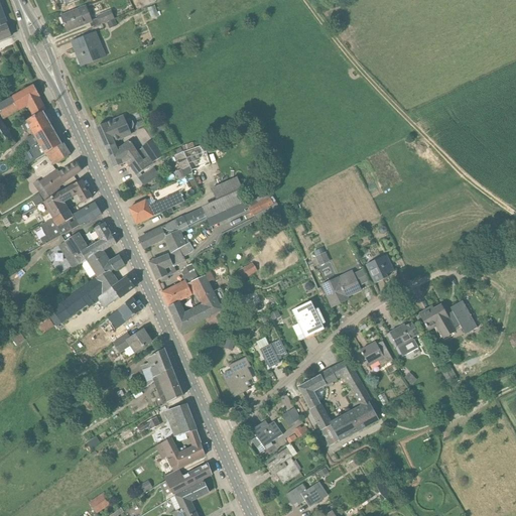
[(67,31),(92,22),(86,7),(62,16),(66,24),(63,24),(67,31)]
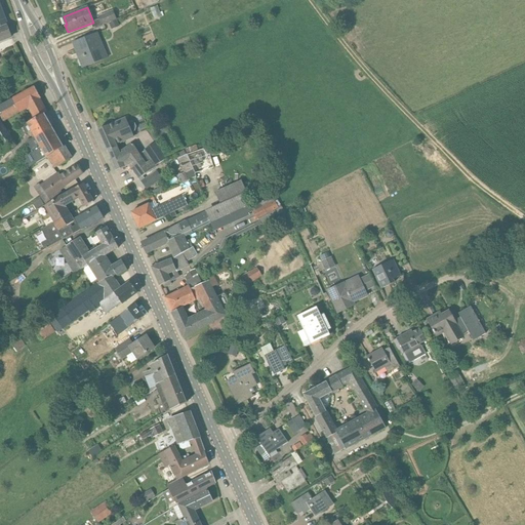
[(113,11),(99,16),(103,24),(116,18),(113,11)]
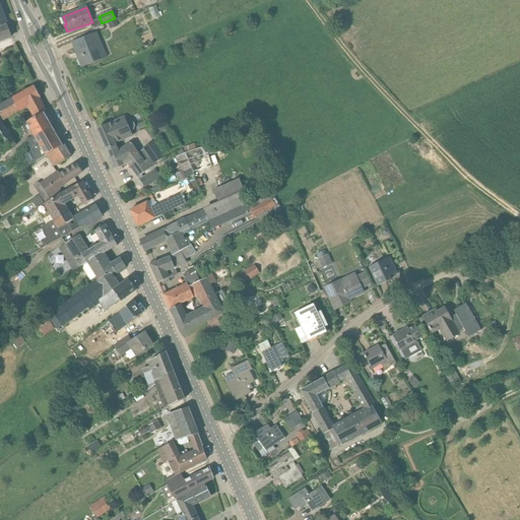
[(118,26),(115,20),(108,23),(111,29),(118,26)]
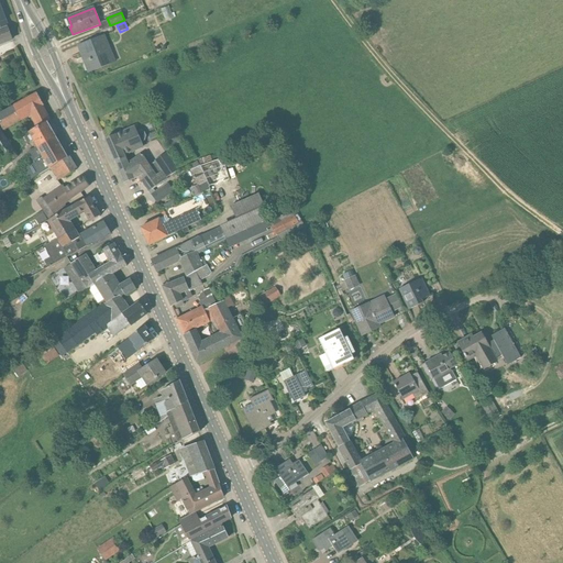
[(0,44),(12,40),(8,28),(0,30),(0,44)]
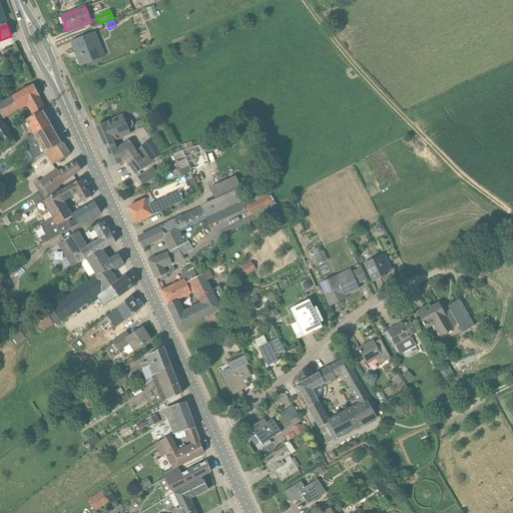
[(80,66),(89,63),(105,57),(95,33),(71,42),(80,66)]
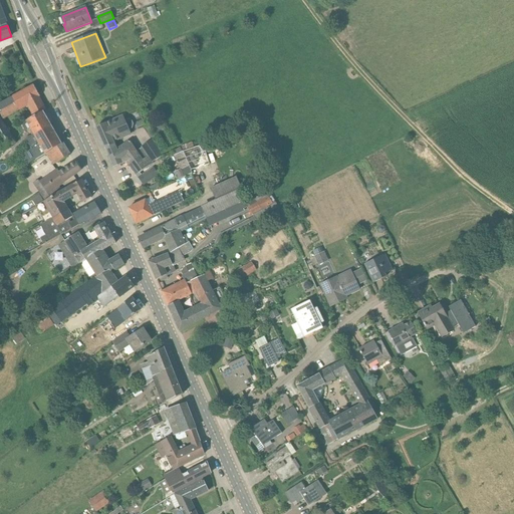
[(34,116),(42,112),(45,110),(38,97),(40,96),(34,86),(0,104),(0,114),(2,117),(27,103),(34,116)]
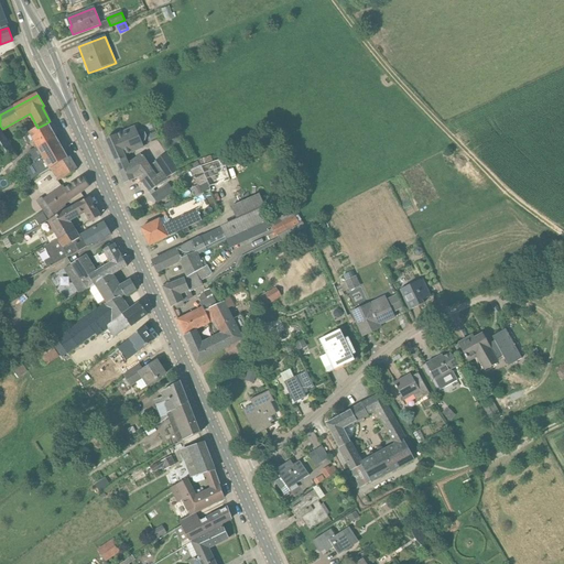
[(34,141),(40,148),(56,139),(46,123),(38,128),(21,138),(24,145),(34,141)]
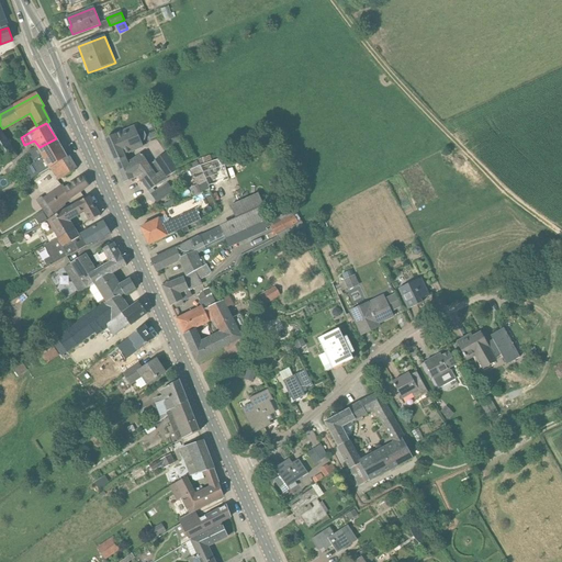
[(144,147),(142,142),(145,141),(146,136),(144,132),(139,130),(136,132),(134,126),(105,139),(120,171),(128,165),(124,156),(144,147)]
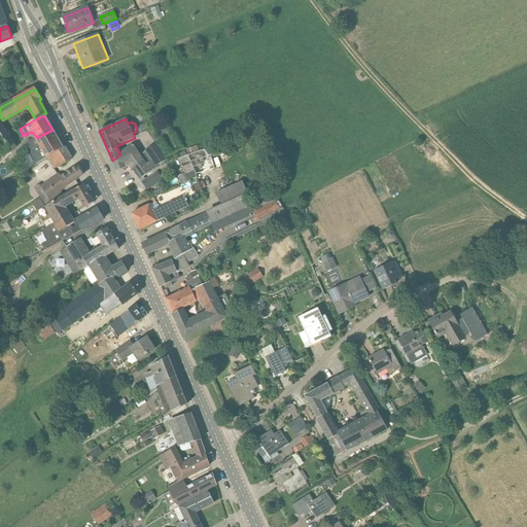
[(0,140),(5,150),(14,145),(0,120),(0,140)]
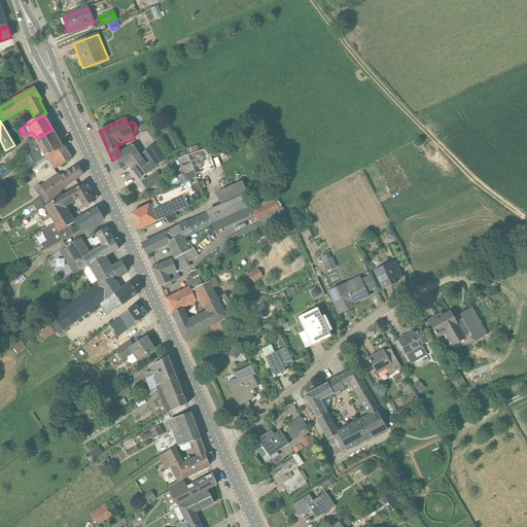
[(37,138),(29,141),(25,143),(14,152),(18,154),(27,147),(28,147),(33,152),(30,154),(36,164),(47,156),(48,157),(63,148),(53,130),(37,138)]
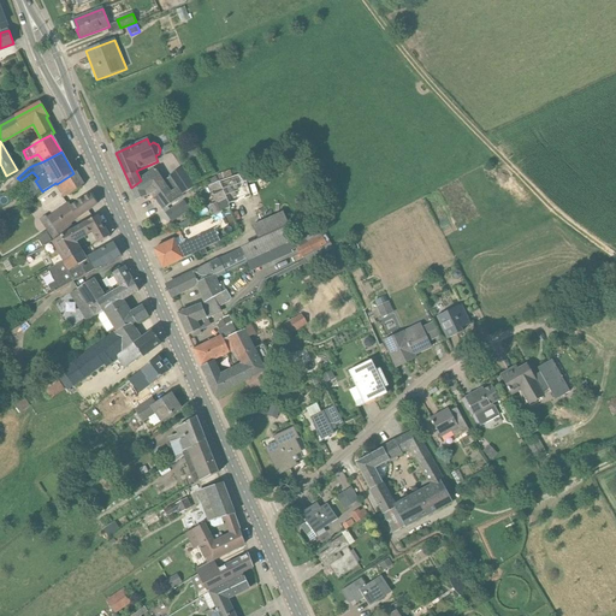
[(291,158),(298,173),(307,170),(303,160),(300,154),(291,158)]
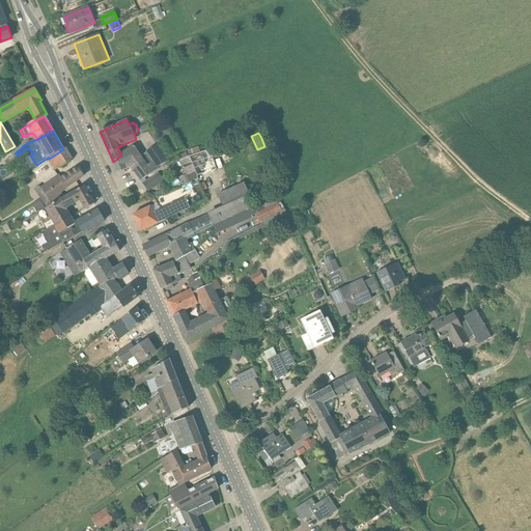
[(159,167),(158,166),(168,160),(158,145),(141,157),(140,157),(146,166),(152,162),(157,168),(159,167)]
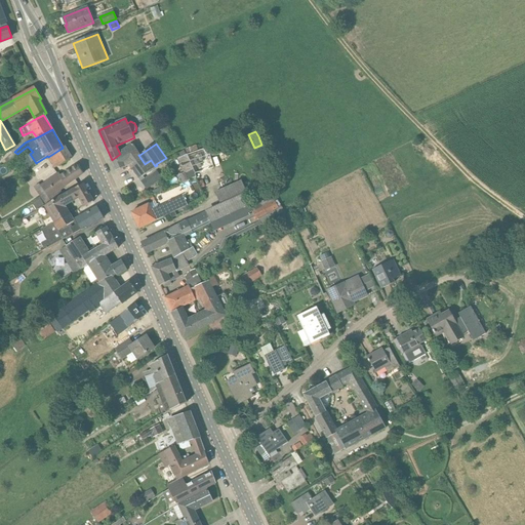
[(138,155),(139,155),(133,146),(120,155),(120,154),(112,160),(116,171),(129,166),(134,172),(137,170),(143,177),(157,166),(157,165),(155,166),(151,160),(145,164),(138,155)]
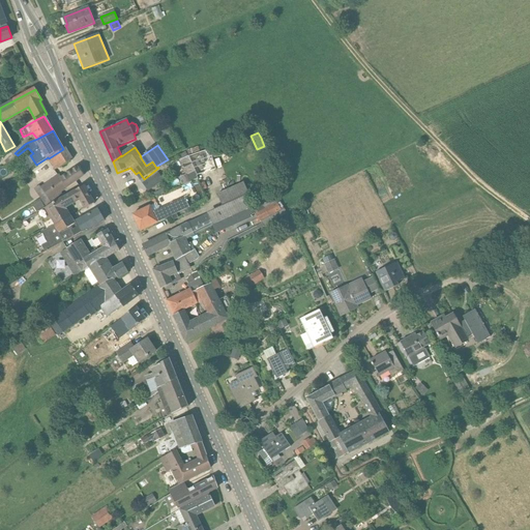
[(190,149),(193,155),(200,153),(198,147),(190,149)]
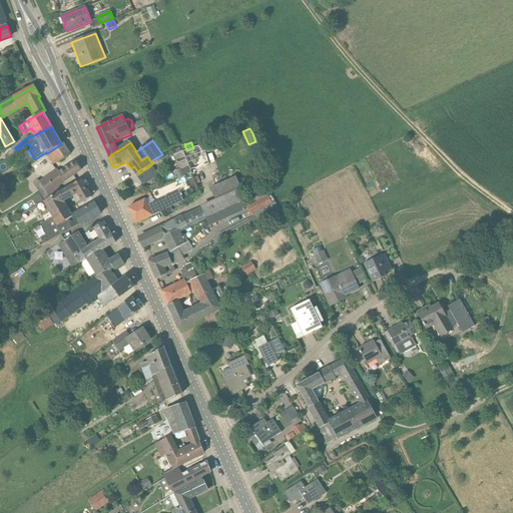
[(47,153),(54,164),(69,155),(62,144),(61,144),(47,153)]
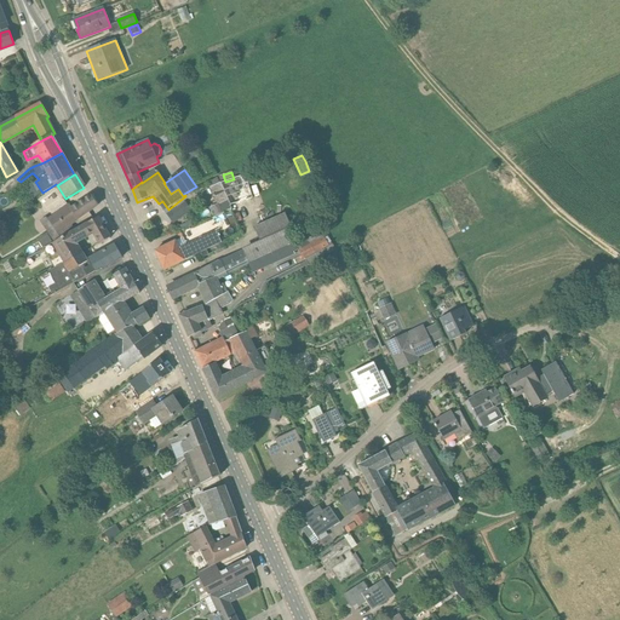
[(246,174),(234,179),(225,182),(223,174),(217,177),(220,184),(230,206),(253,199),(246,174)]
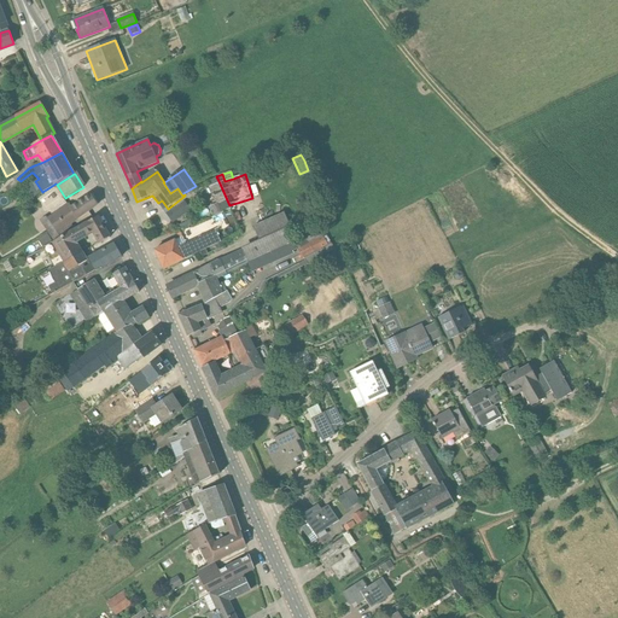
[(213,217),(231,209),(229,205),(220,184),(210,187),(217,204),(209,208),(213,217)]
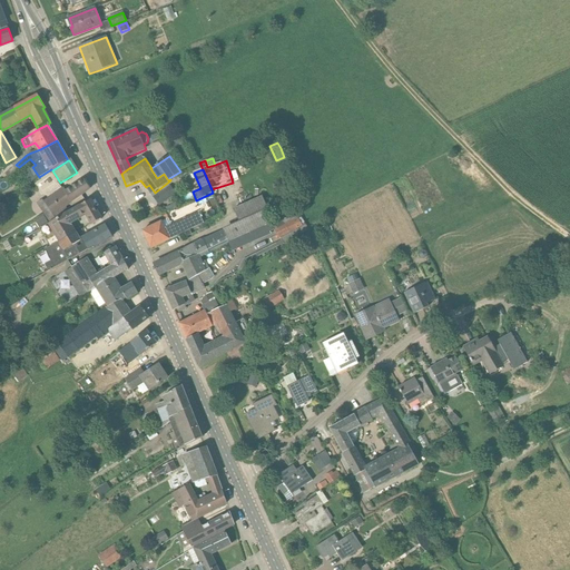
[(42,213),(48,223),(49,224),(69,213),(65,206),(90,189),(84,180),(65,193),(62,189),(43,202),(42,203),(41,205),(41,208),(41,210),(42,213)]
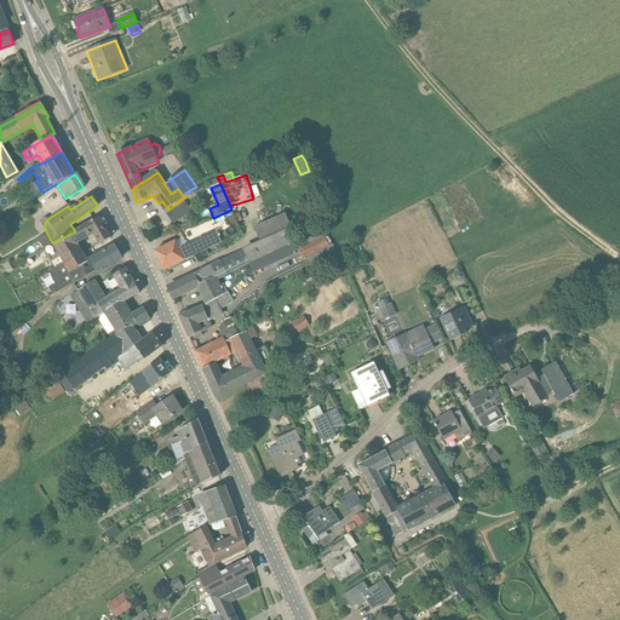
[(173,224),(191,212),(184,202),(166,214),(173,224)]
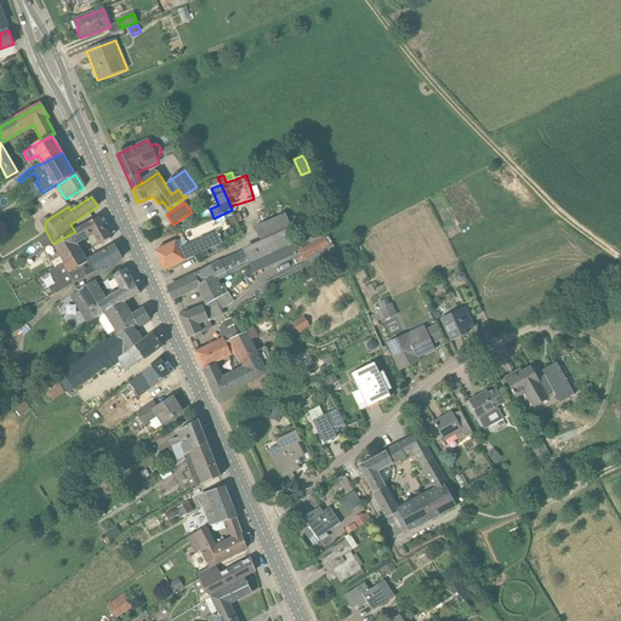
[(291,245),(298,241),(285,214),(255,228),(261,243),(211,266),(211,267),(167,289),(174,301),(199,289),(200,289),(199,286),(215,278),(217,280),(252,262),(291,245)]
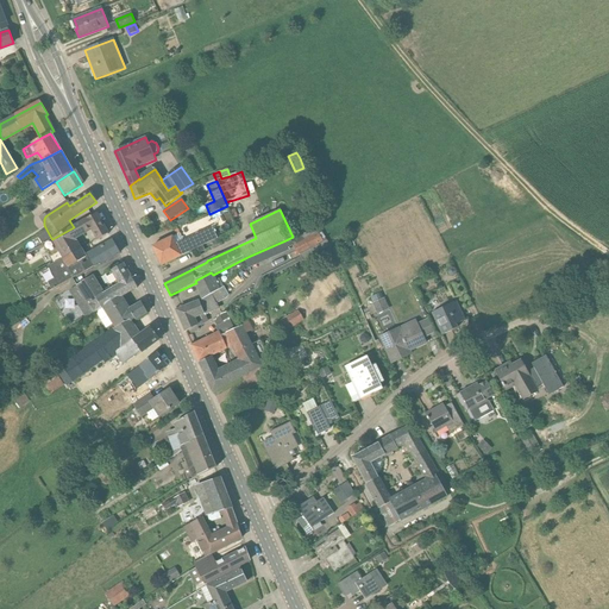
[(297,234),(309,227),(302,213),(290,220),(297,234)]
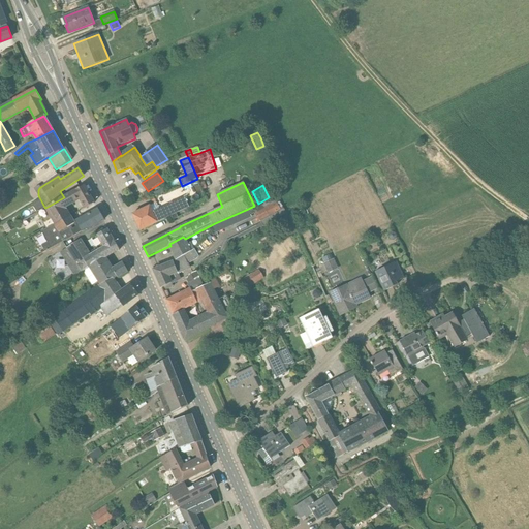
[(49,215),(55,224),(69,216),(64,207),(79,197),(85,209),(94,204),(84,186),(64,197),(45,208),(44,207),(36,212),(40,219),(49,215)]
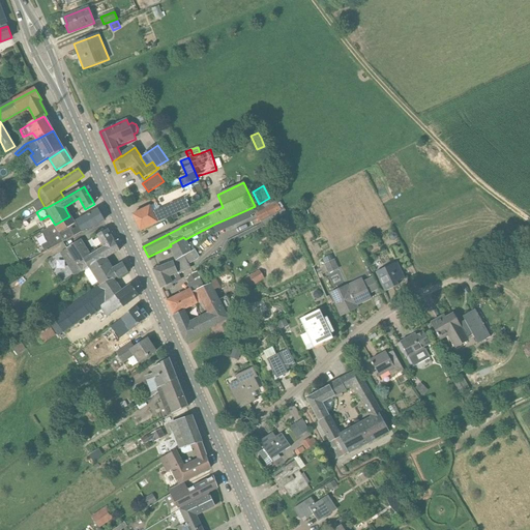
[(262,203),(265,208),(278,200),(276,196),(262,203)]
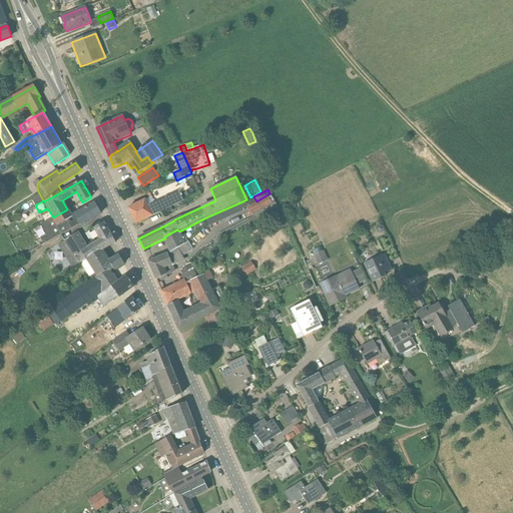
[(171,196),(155,204),(151,197),(128,207),(131,214),(136,224),(153,216),(153,215),(166,209),(171,207),(183,200),(178,191),(171,194),(171,196)]
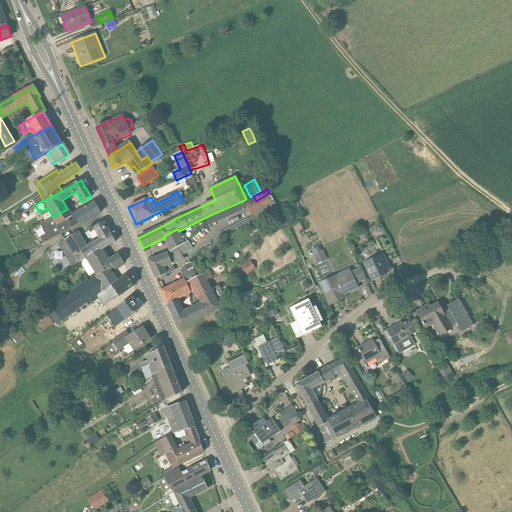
[(269,193),(256,201),(256,202),(247,207),(251,215),(252,214),(274,202),(269,193)]
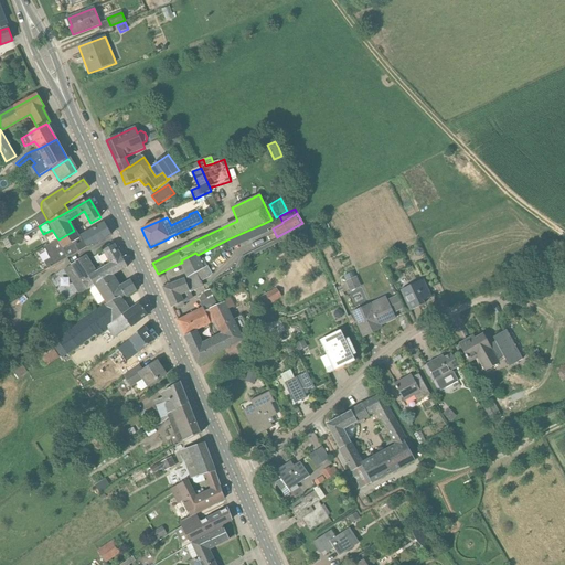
[(302,223),(278,236),(280,242),(289,236),(290,237),(306,228),(304,225),(302,223)]
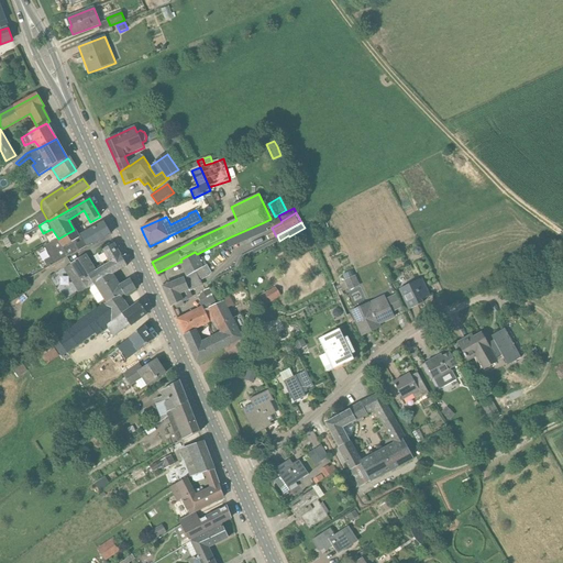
[(81,235),(88,246),(89,247),(110,234),(103,223),(81,235)]
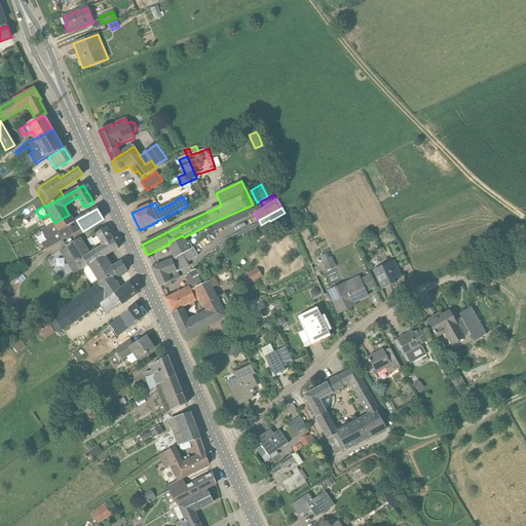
[(73,222),(69,215),(54,223),(41,231),(47,240),(41,245),(44,251),(51,248),(74,234),(82,230),(76,220),(73,222)]
